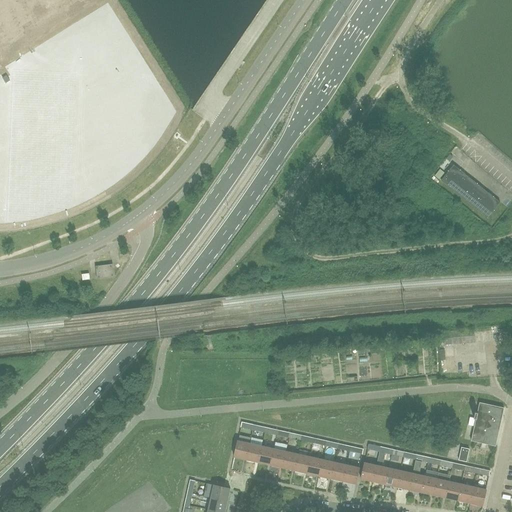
[(488,218),(500,202),(454,165),(442,180),(488,218)]
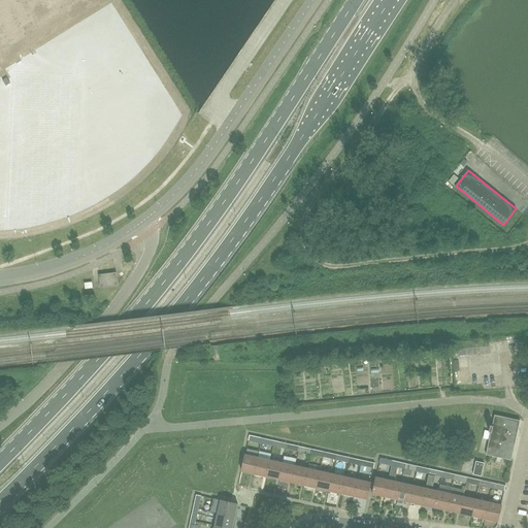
[(100,275),(101,281),(101,286),(117,285),(114,273),(100,275)]
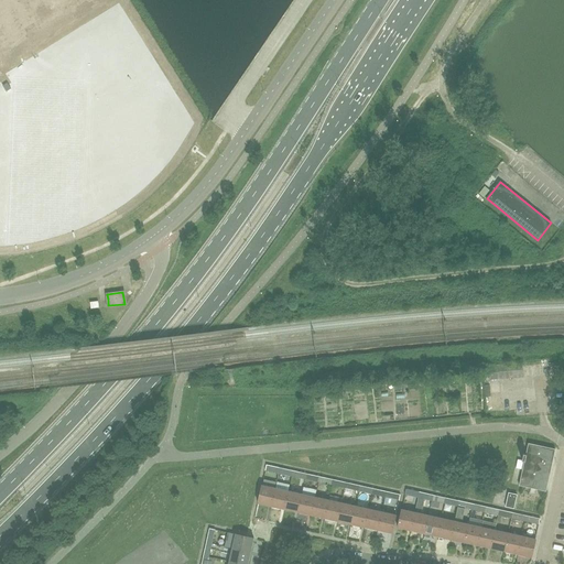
[(522,364),(485,367),(486,375),(490,375),(490,381),(523,378),(522,364)]
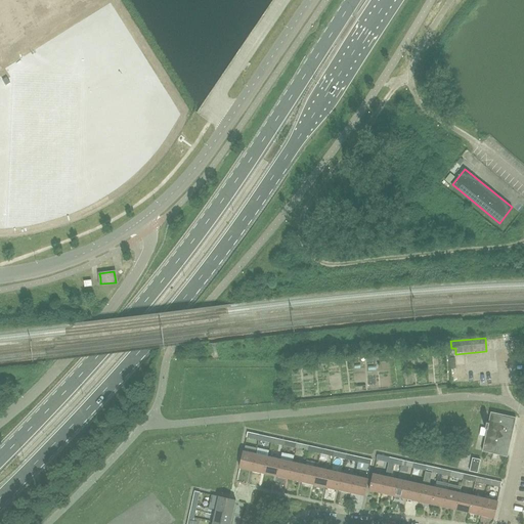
[(488,453),(507,457),(516,419),(491,412),(489,423),(486,422),(485,429),(487,430),(482,452),(488,453)]
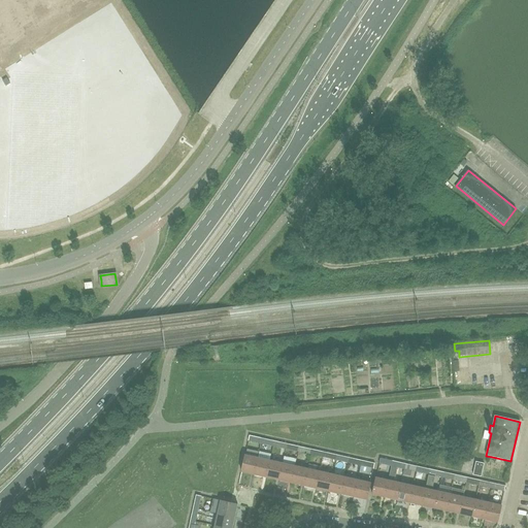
[(254,474),(258,457),(245,454),(241,471),(254,474)]
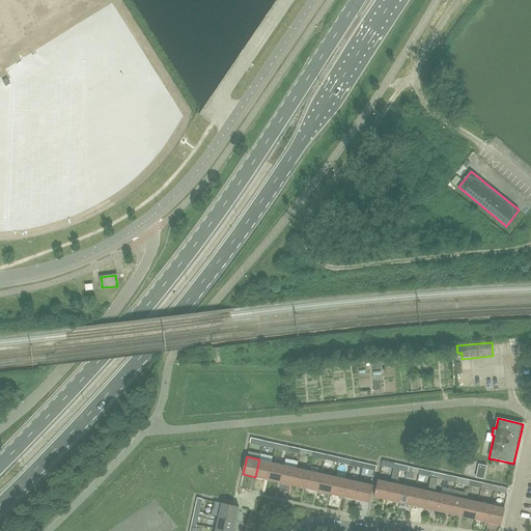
[(255,477),(268,480),(272,463),(259,459),(255,477)]
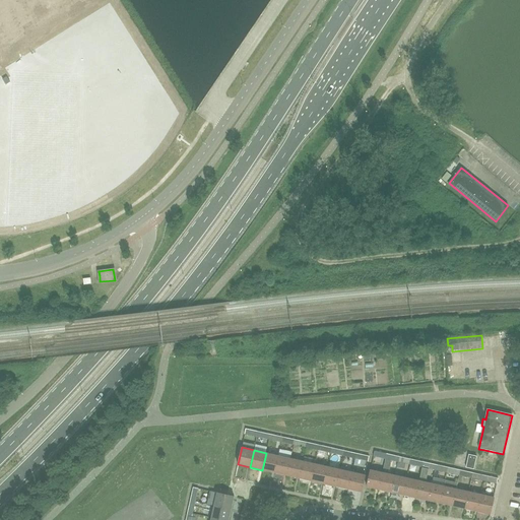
[(450,450),(447,463),(454,465),(457,452),(450,450)]
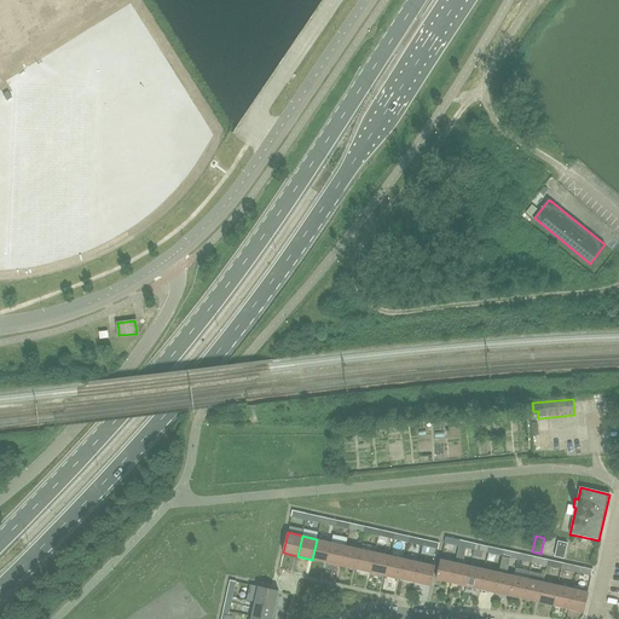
[(331,542),(317,539),(312,560),(328,563),(331,542)]
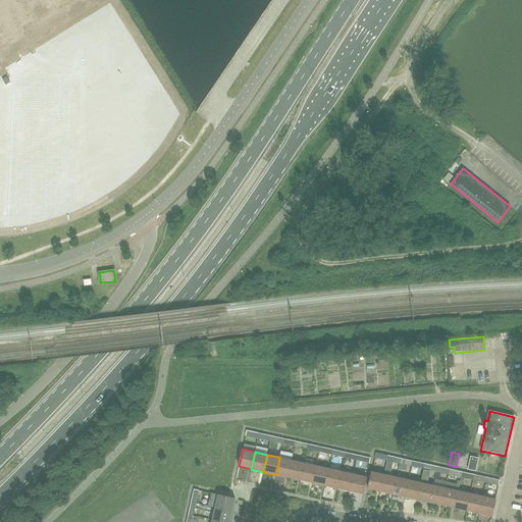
[(471,456),(468,469),(476,471),(478,458),(471,456)]
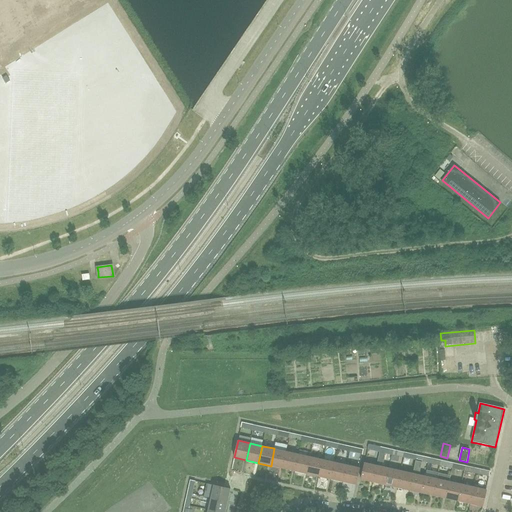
[(274,448),(271,466),(283,468),(286,451),(274,448)]
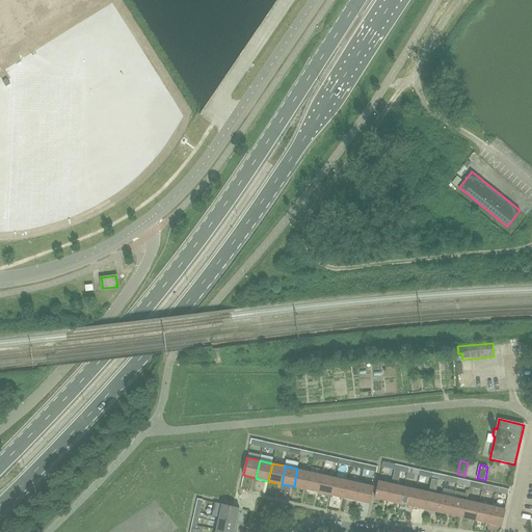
[(297,469),(294,486),(307,489),(310,472),(297,469)]
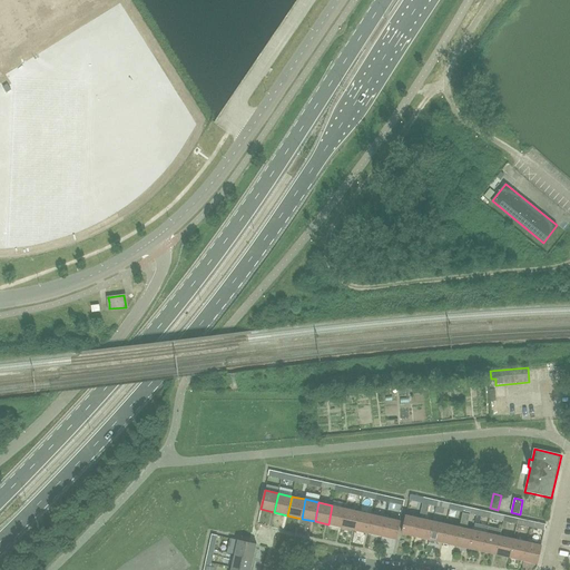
[(342,528),(346,508),(332,505),(328,524),(342,528)]
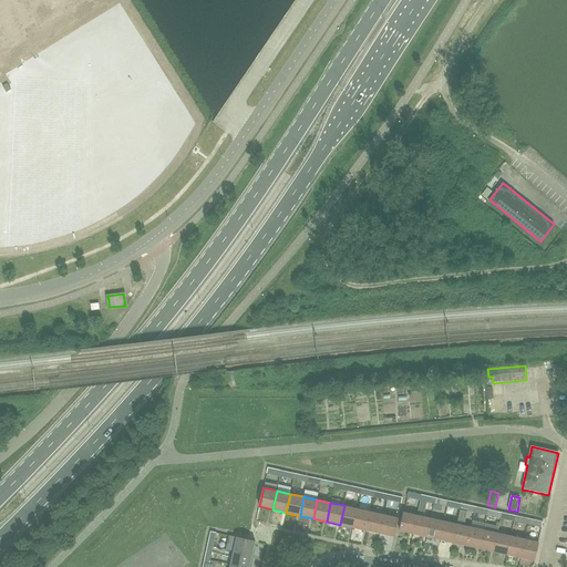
[(344,505),(340,525),(353,527),(358,508),(344,505)]
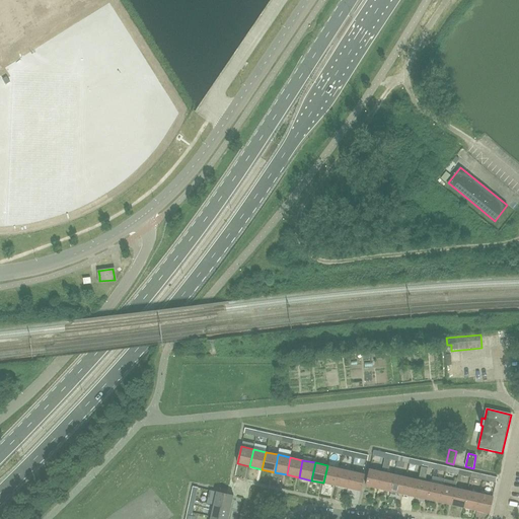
[(323,483),(336,486),(340,468),(327,465),(323,483)]
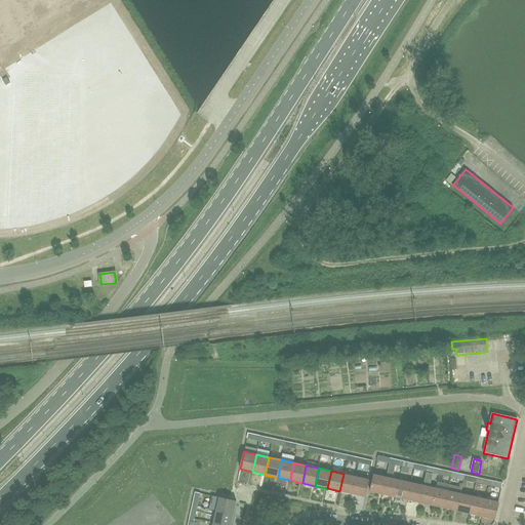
[(432,506),(436,488),(430,486),(433,474),(426,472),(423,485),(419,502),(432,506)]
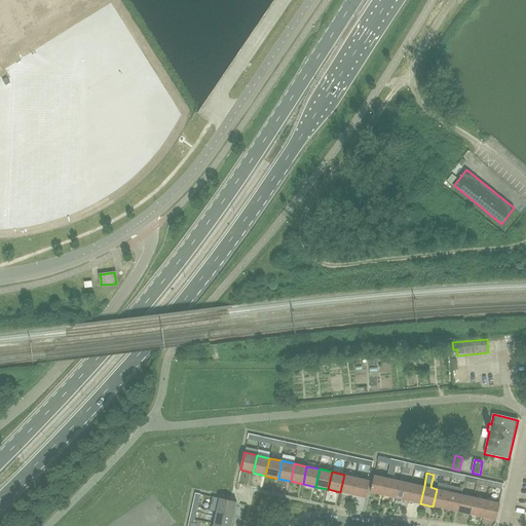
[(352,495),(357,478),(344,475),(340,492),(352,495)]
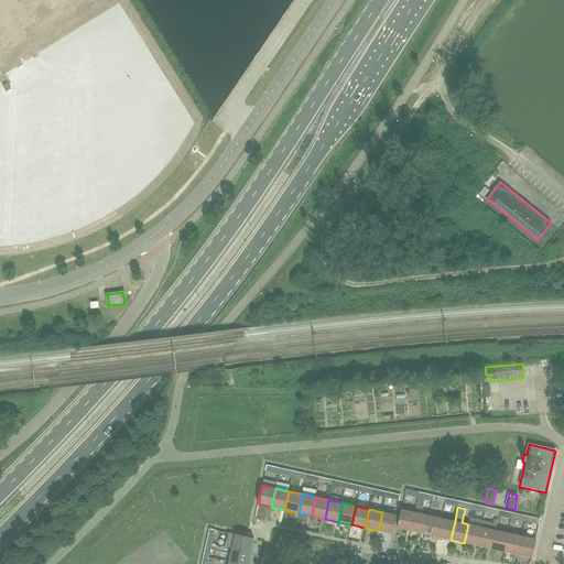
[(411,531),(415,512),(402,509),(398,528),(411,531)]
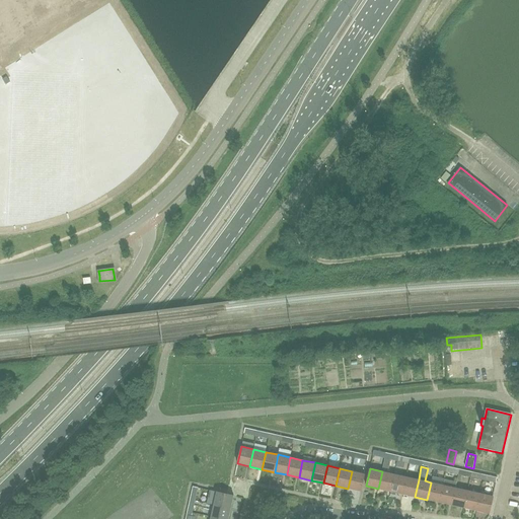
[(361,491),(364,473),(352,471),(348,489),(361,491)]
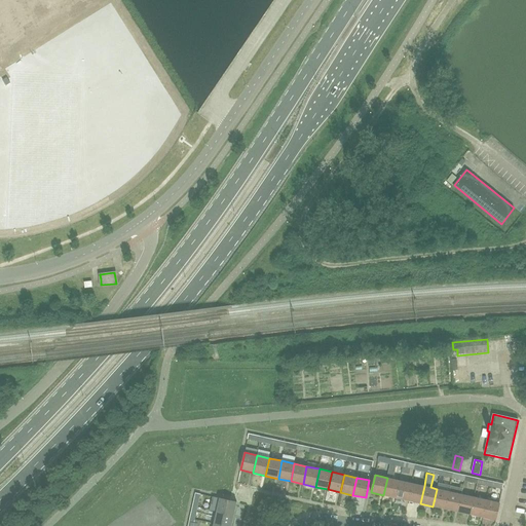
[(387,478),(383,495),(396,498),(400,481),(387,478)]
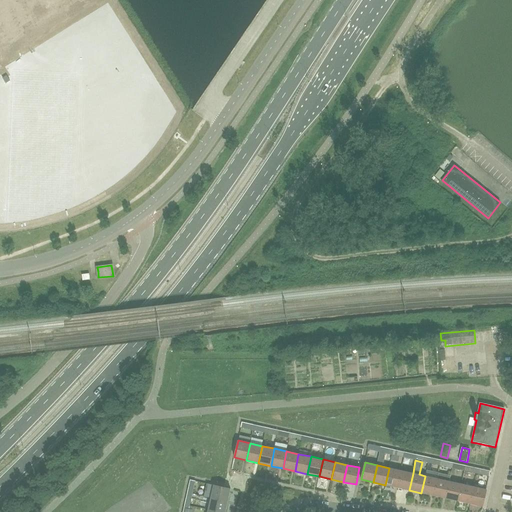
[(389,468),(385,485),(397,487),(401,470),(389,468)]
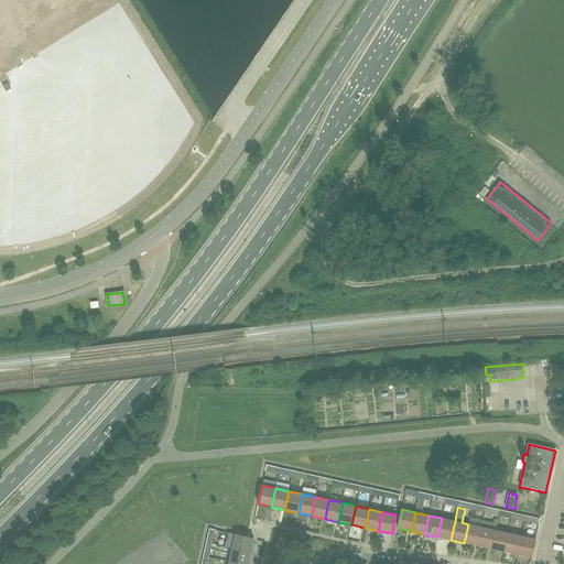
[(442,518),(437,537),(451,540),(455,521),(442,518)]
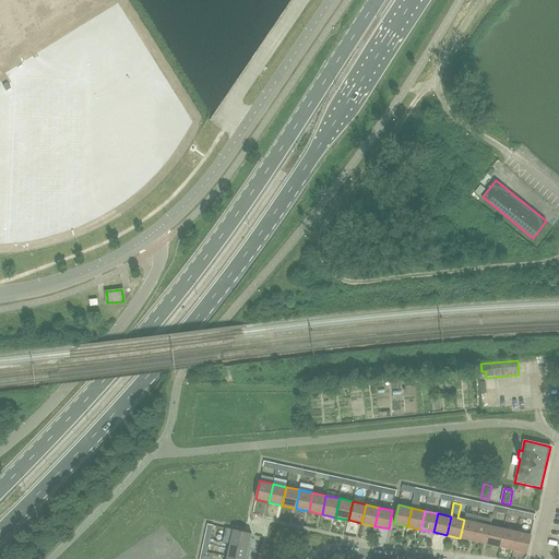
[(460,538),(473,540),(477,522),(464,520),(460,538)]
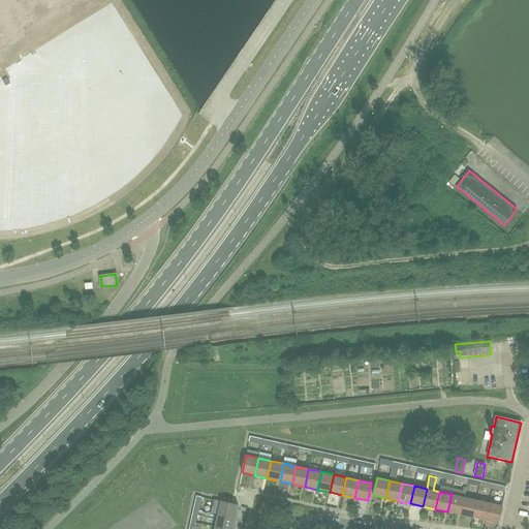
[(452,494),(447,511),(461,515),(464,497),(452,494)]
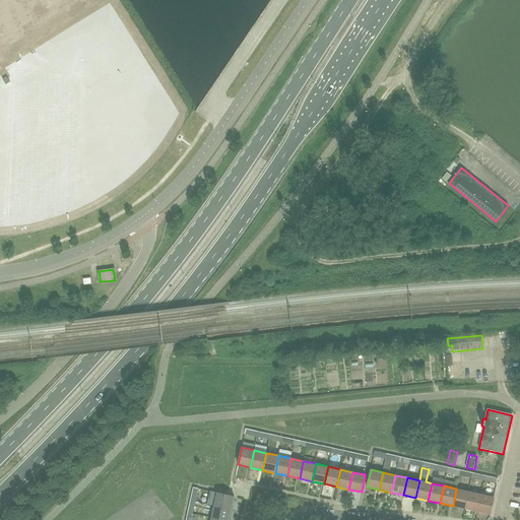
[(453,506),(464,509),(468,492),(456,489),(453,506)]
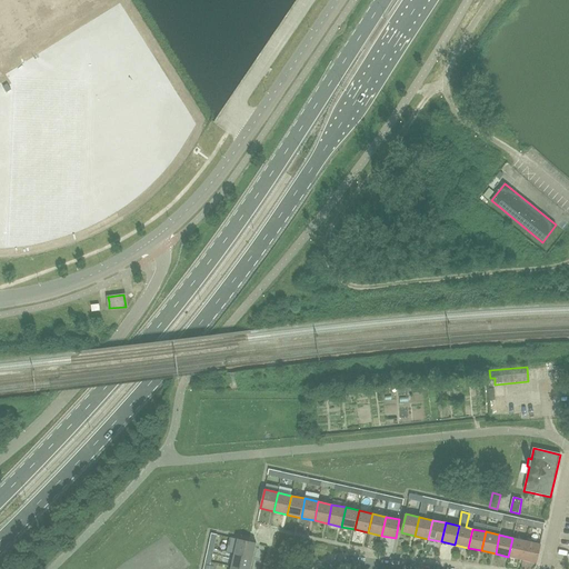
[(526,540),(512,538),(508,557),(522,559),(526,540)]
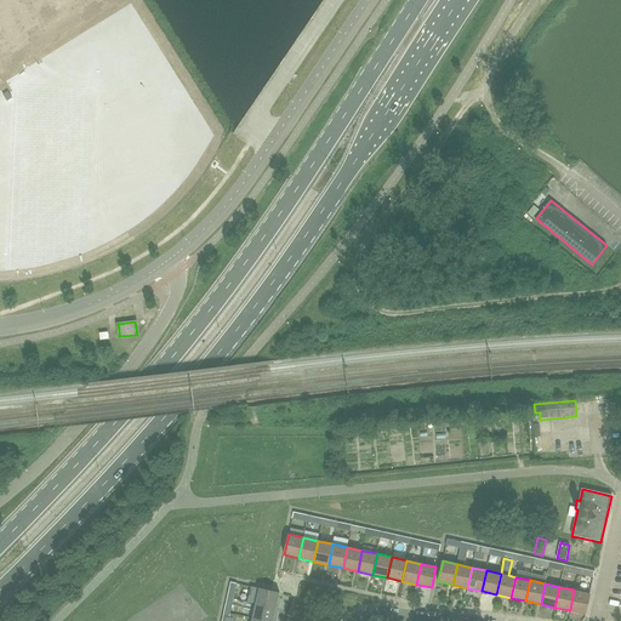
[(256,603),(277,608),(280,593),(258,588),(256,603)]
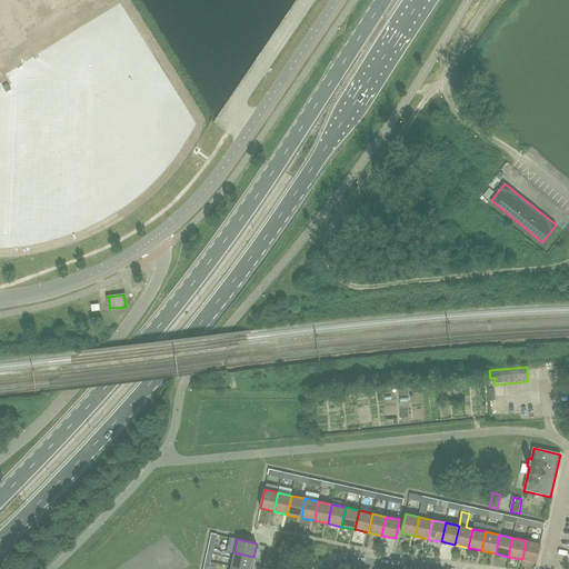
[(522,559),(536,562),(540,543),(526,540),(522,559)]
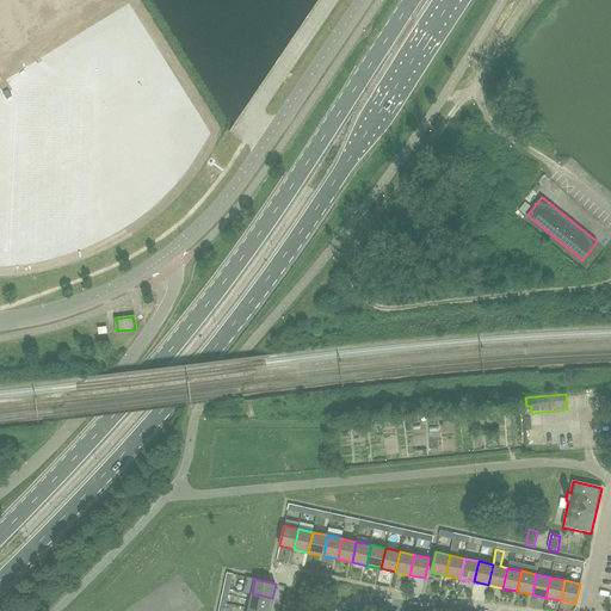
[(269,610),(272,598),(252,593),(248,608),(261,610),(269,610)]
